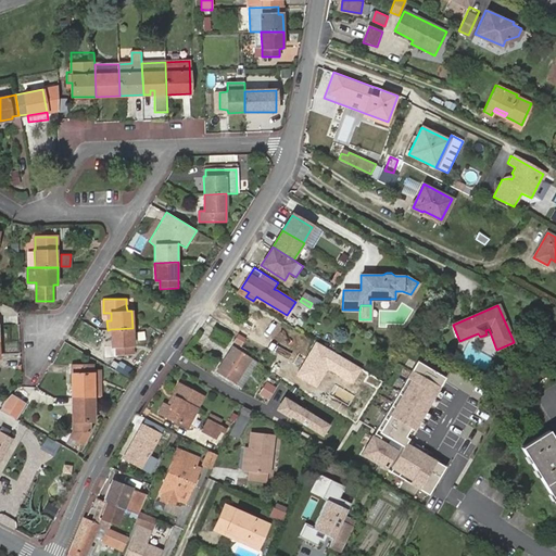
[(282,353),(293,332),(253,311),(242,330),(282,353)]
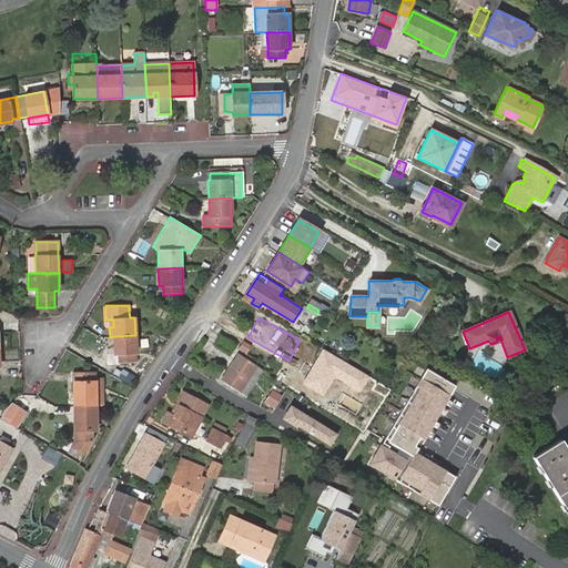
[(137,362),(135,335),(113,336),(114,354),(109,354),(109,364),(124,363),(124,362),(137,362)]
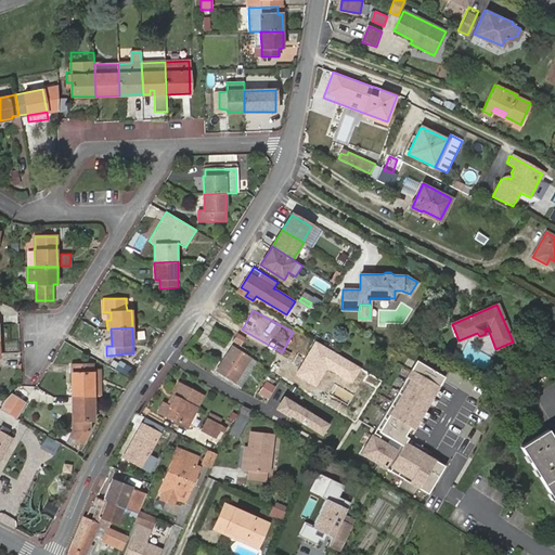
[(229,337),(215,328),(209,336),(224,346),(229,337)]
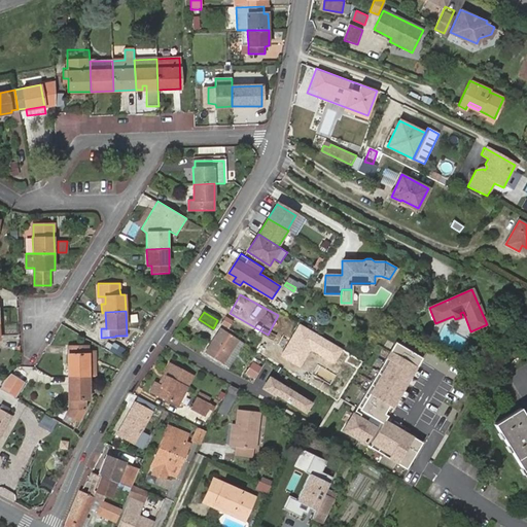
[(342,349),(297,322),(279,355),(299,366),(308,350),(332,364),(342,349)]
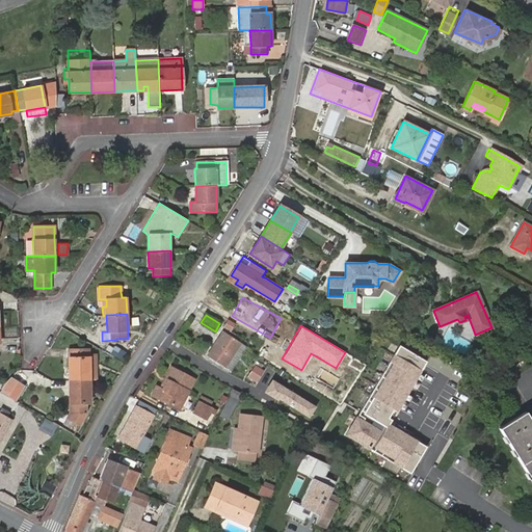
[(240,342),(223,331),(207,356),(223,367),(240,342)]
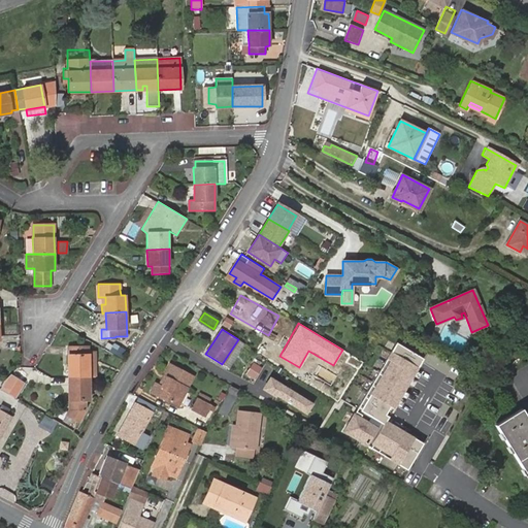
[(423,359),(396,342),(343,432),(407,469),(423,443),(386,422),(423,359)]
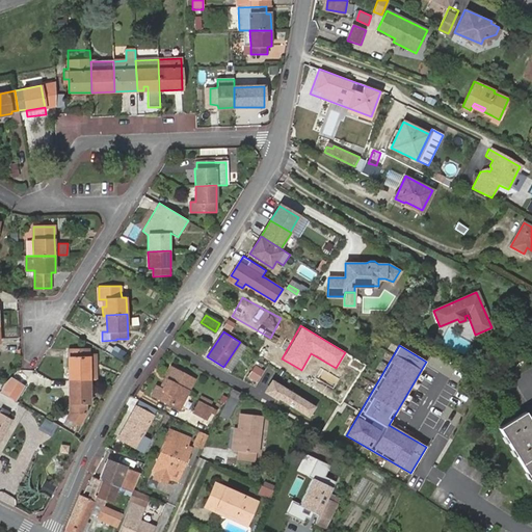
[(90,379),(96,379),(97,371),(90,371),(89,354),(89,349),(70,349),(70,380),(90,379)]
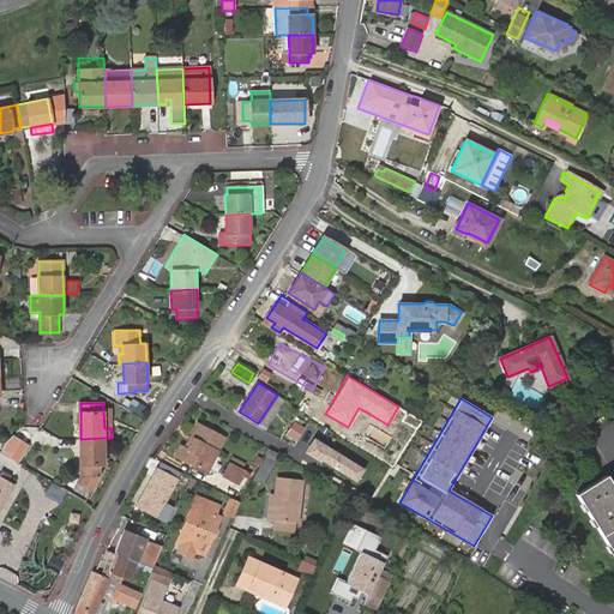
[(187,450),(184,447),(179,456),(209,471),(226,439),(196,423),(188,438),(193,439),(187,450)]
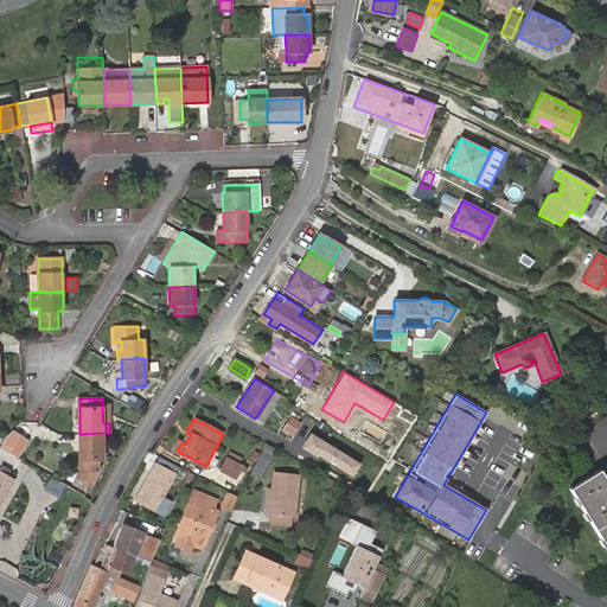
[(10,439),(4,447),(8,449),(20,432),(16,429),(10,439)]
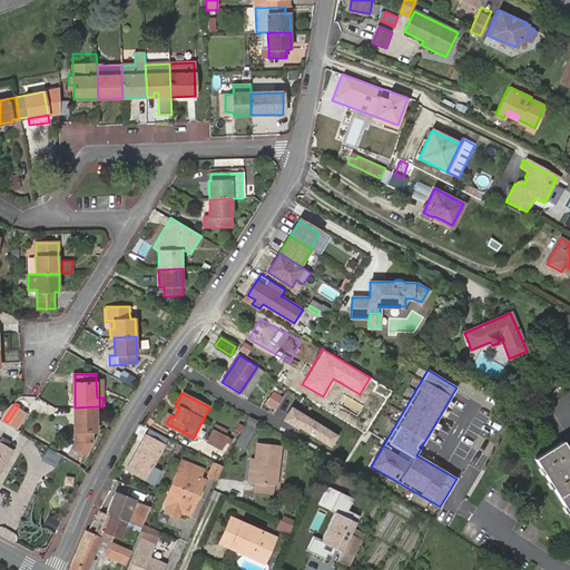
[(26,408),(19,405),(8,422),(13,425),(26,408)]
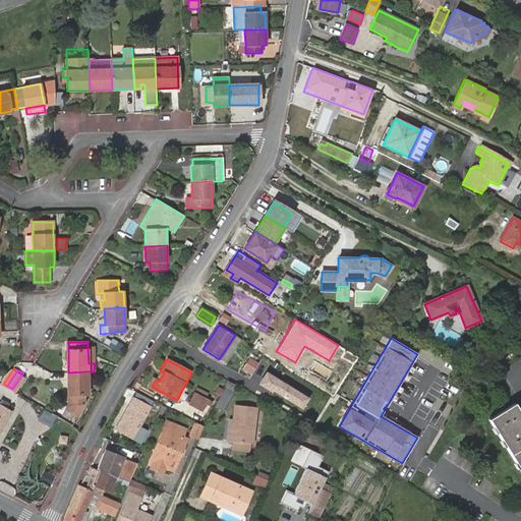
[(61,417),(72,424),(83,405),(84,404),(84,396),(89,396),(89,371),(68,372),(68,405),(61,417)]
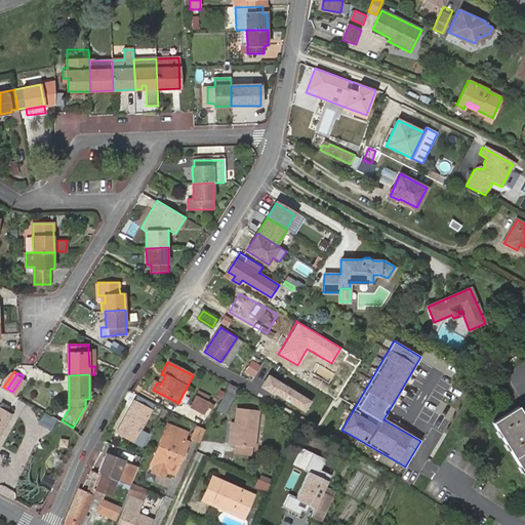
[(316,402),(272,374),(265,388),(278,396),(279,394),(309,412),(316,402)]
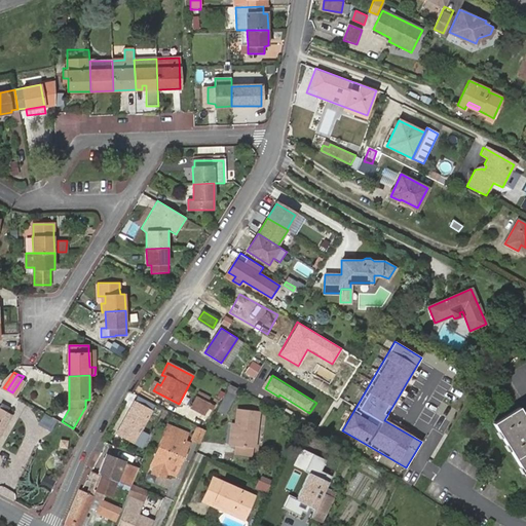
[(228,388),(218,411),(225,414),(235,391),(228,388)]
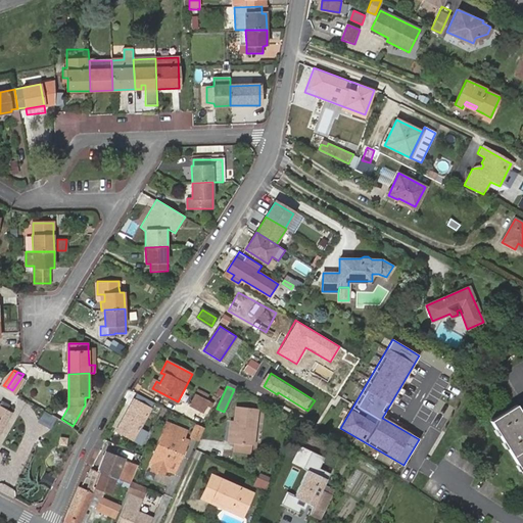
[(198,390),(196,394),(208,400),(210,396),(198,390)]
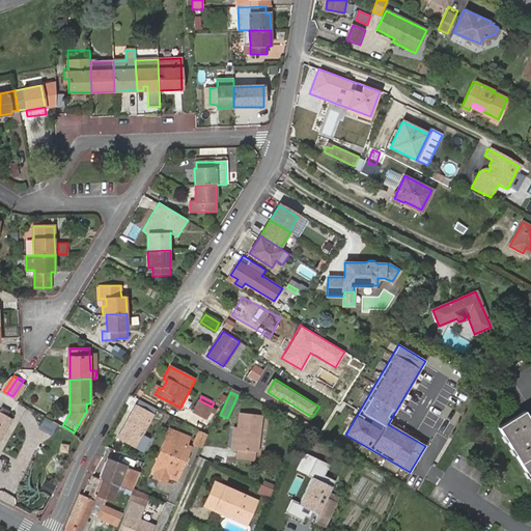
[(157,409),(140,399),(137,407),(135,406),(118,439),(142,451),(148,439),(143,436),(157,409)]
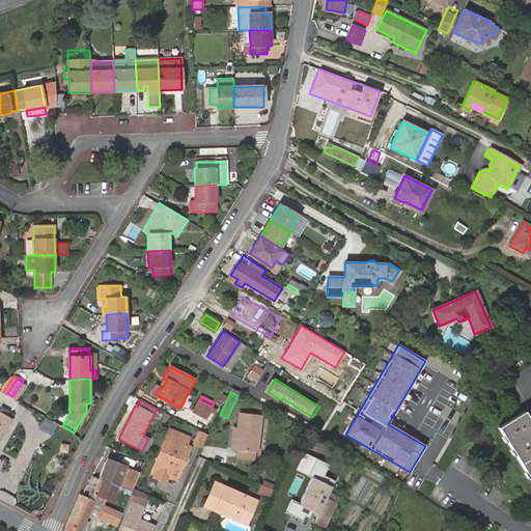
[(212,407),(199,400),(198,400),(193,411),(207,418),(213,408),(212,407)]
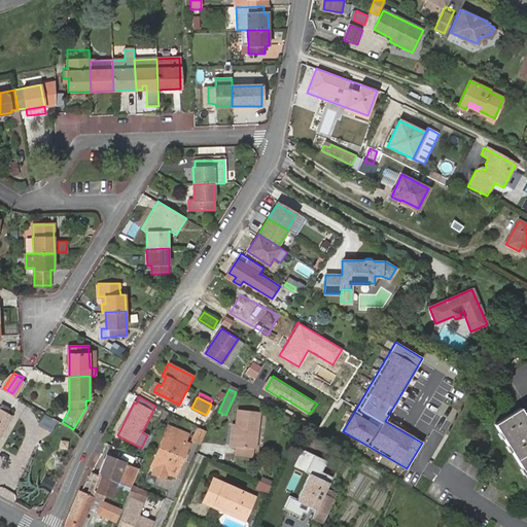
[(0,433),(11,414),(0,408),(0,433)]
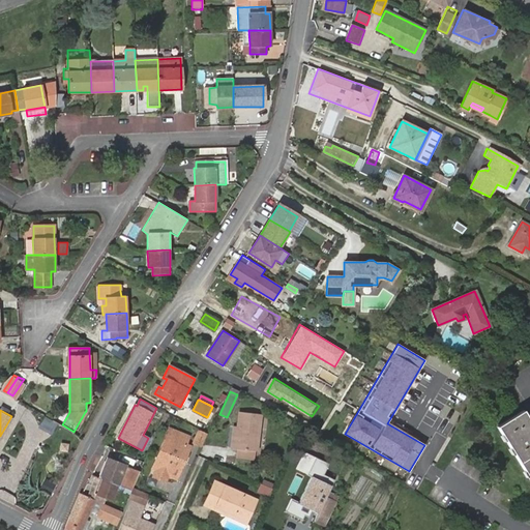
[(238,437),(233,437),(232,448),(258,451),(262,413),(242,410),(240,427),(238,437)]
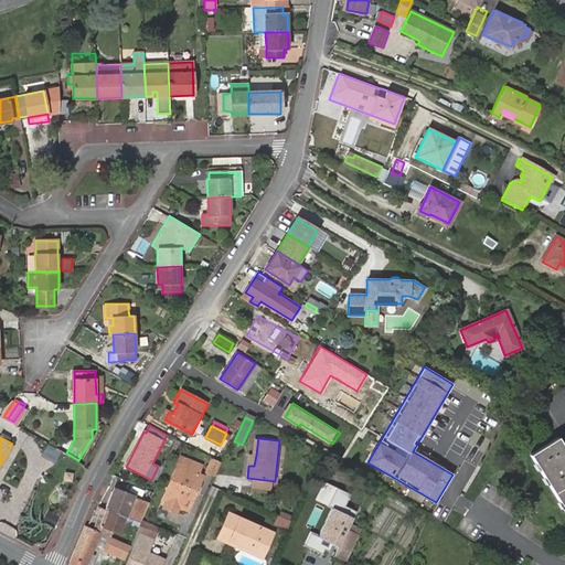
[(564,447),(558,437),(530,455),(564,510),(564,447)]
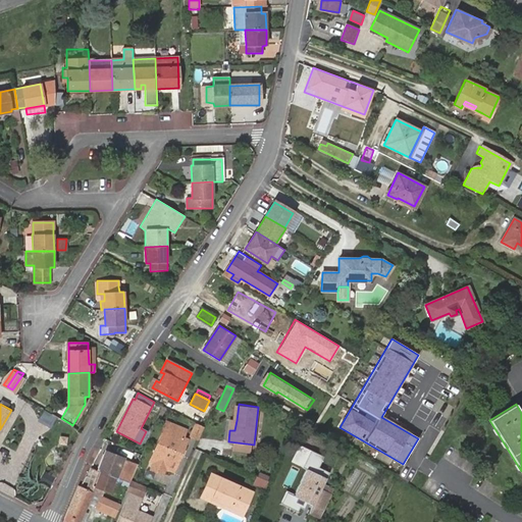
[(166,421),(152,455),(156,457),(153,464),(152,466),(162,470),(163,468),(166,461),(175,465),(186,437),(183,437),(187,429),(166,421)]
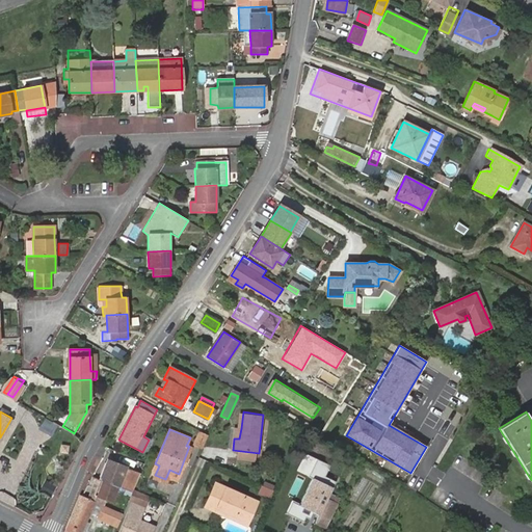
[(194,444),(203,448),(209,434),(200,430),(194,444)]
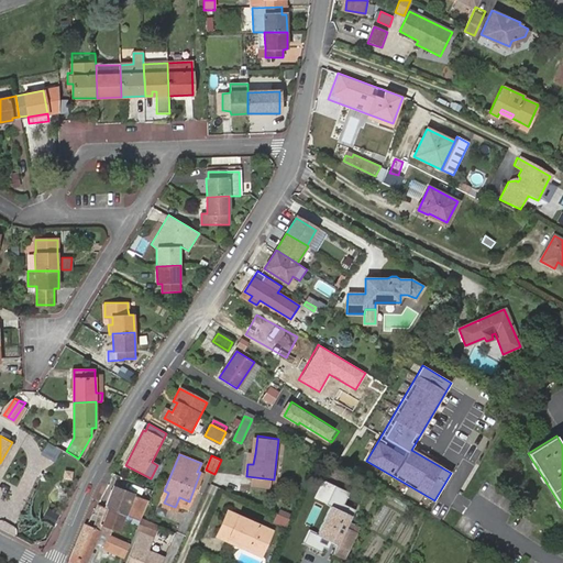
[(348,493),(319,478),(309,497),(329,507),(316,532),(309,529),(301,542),(321,552),(324,548),(333,552),(355,510),(342,504),(348,493)]
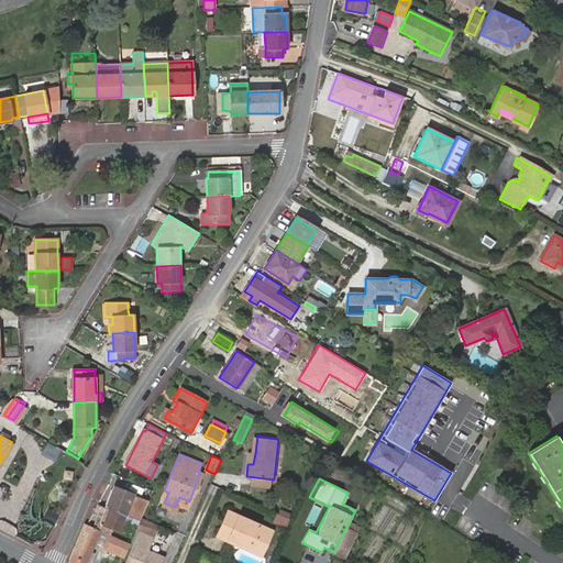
[(124,515),(141,521),(142,518),(148,501),(113,487),(106,508),(109,509),(124,515)]
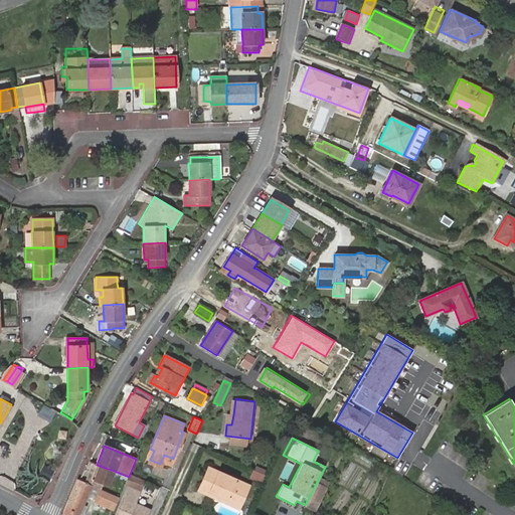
[(170,466),(173,459),(164,455),(161,462),(170,466)]
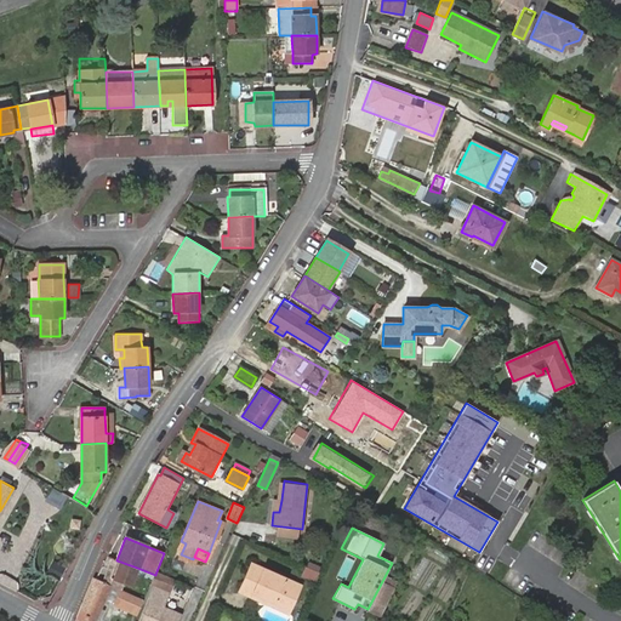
[(102,581),(110,585),(114,579),(120,562),(117,560),(112,558),(102,581)]
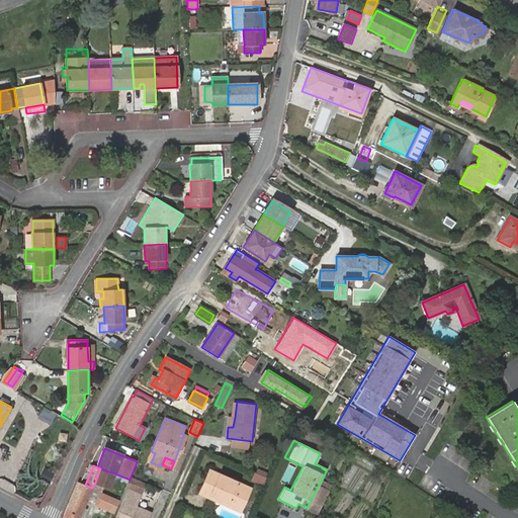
[(38,478),(50,484),(56,472),(45,466),(38,478)]
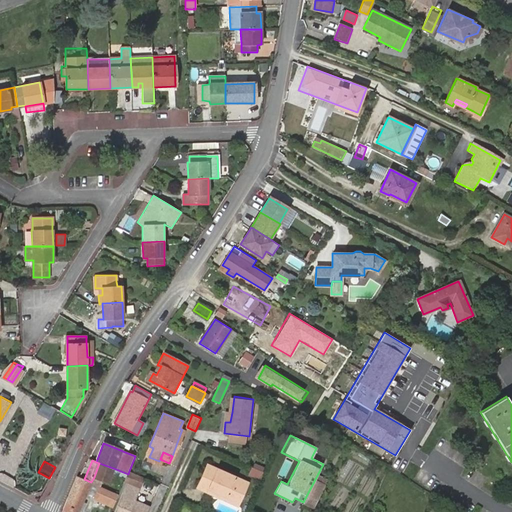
[(113,468),(99,463),(94,477),(107,482),(113,468)]
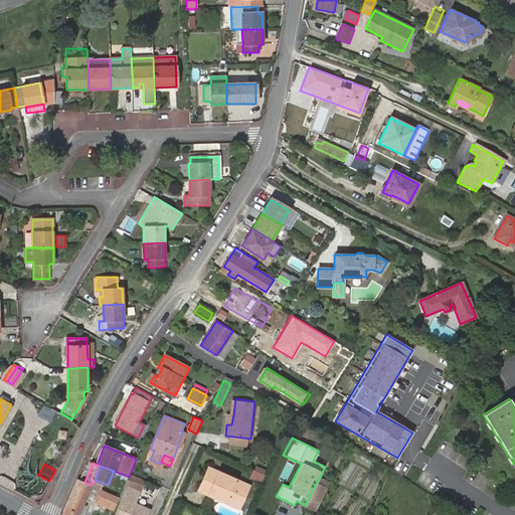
[(250,486),(209,468),(200,491),(240,509),(250,486)]
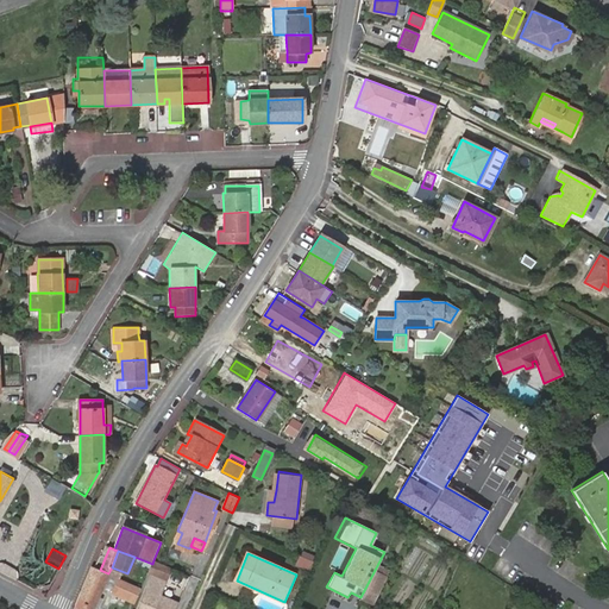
[(314,562),(299,556),(296,563),(311,570),(314,562)]
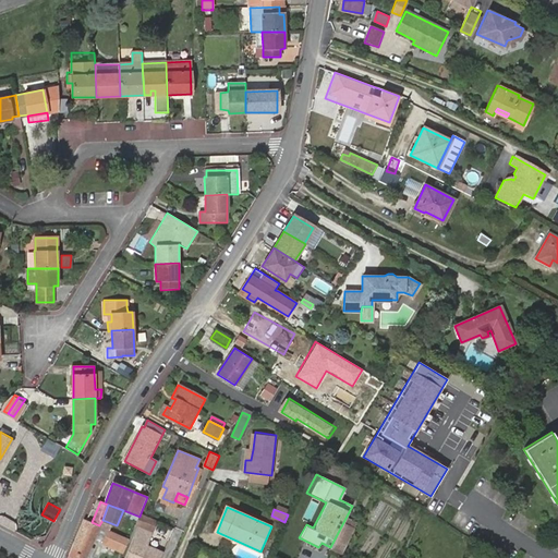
[(0,514),(0,525),(12,533),(17,525),(0,514)]
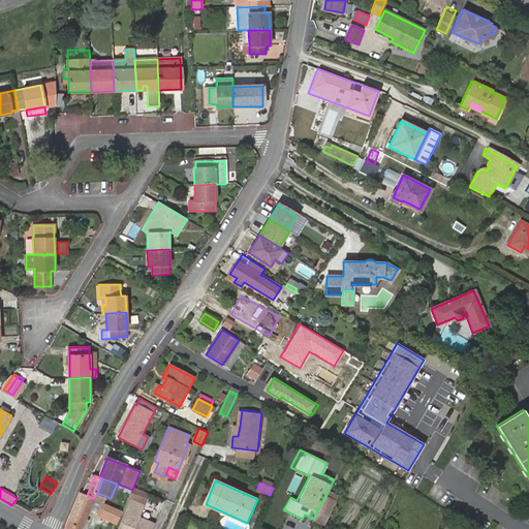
[(148,493),(136,488),(133,496),(118,528),(151,528),(155,522),(139,515),(145,501),(148,493)]
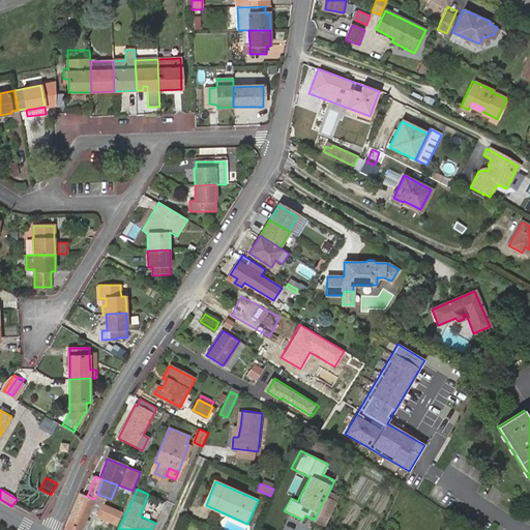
[(64,529),(66,529),(80,529),(94,499),(87,496),(80,493),(64,529)]
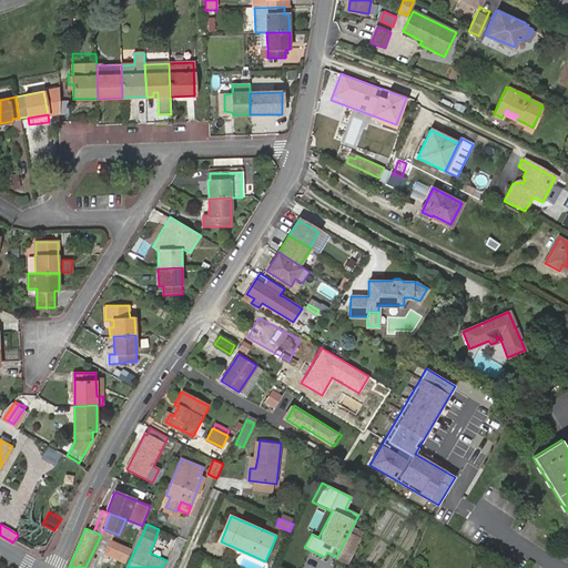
[(361,537),(351,531),(336,557),(347,563),(361,537)]
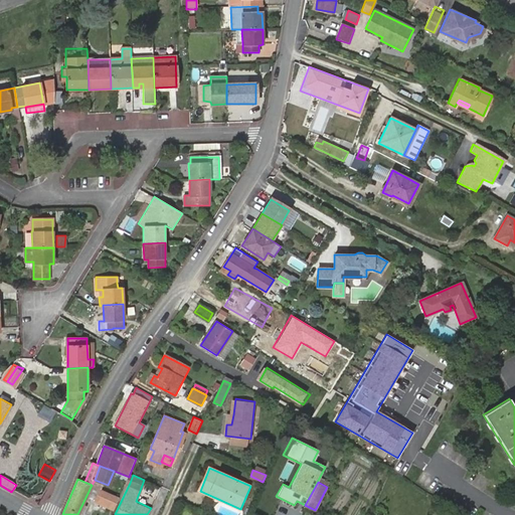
[(114,510),(120,497),(102,489),(96,502),(114,510)]
